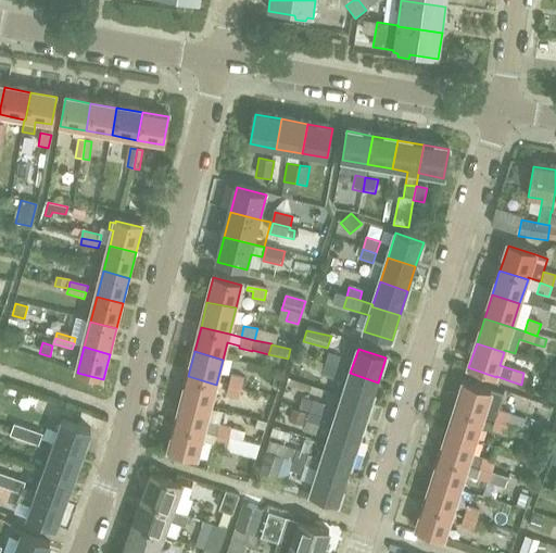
[(341,357),(329,353),(325,365),(337,368),(341,357)]
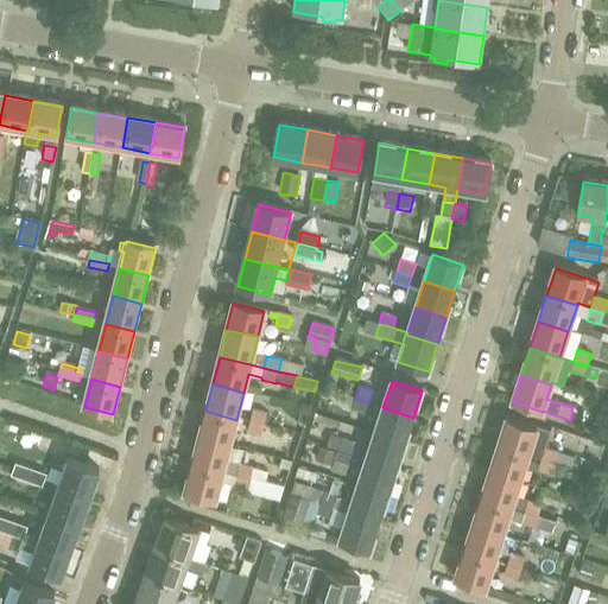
[(368,402),(355,399),(352,409),(365,414),(368,402)]
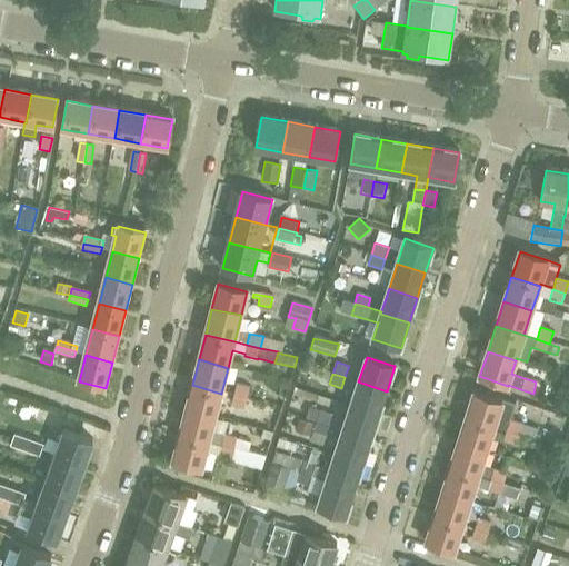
[(358,381),(350,407),(379,416),(387,391),(358,381)]
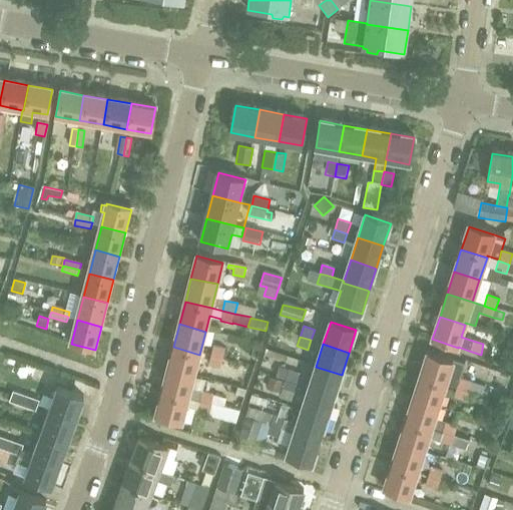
[(173,347),(167,370),(193,378),(199,355),(173,347)]
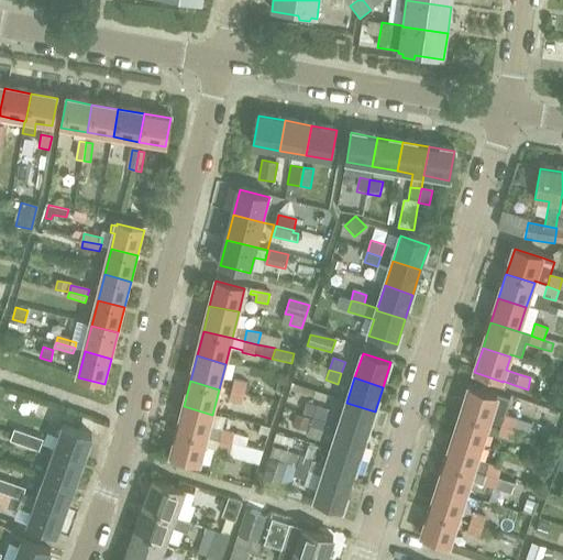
[(244,395),(246,384),(233,381),(231,392),(244,395)]
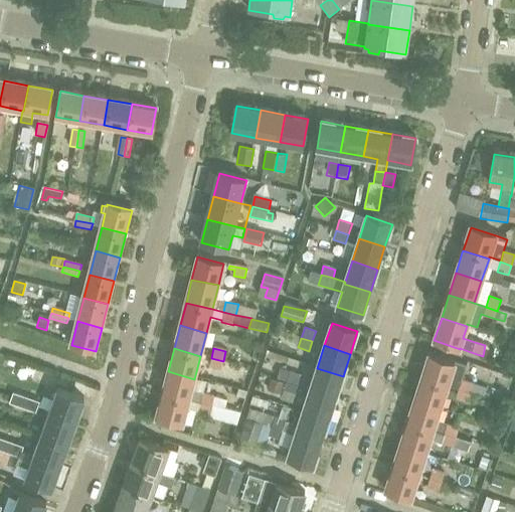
[(430,356),(421,380),(447,388),(448,385),(459,388),(462,379),(466,368),(455,364),(452,363),(430,356)]
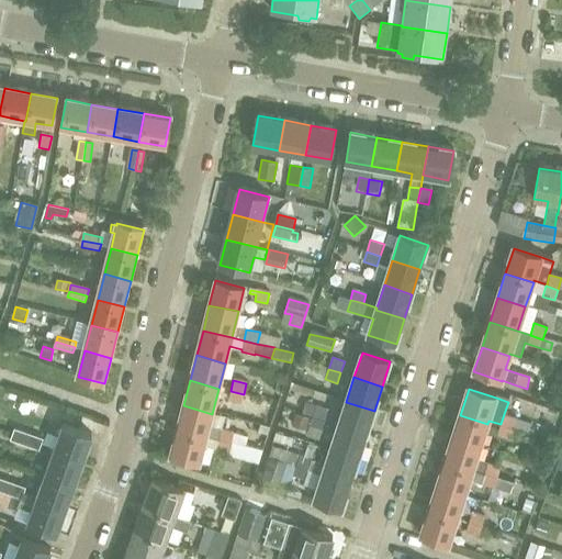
[(244,394),(231,391),(228,402),(242,405),(244,394)]
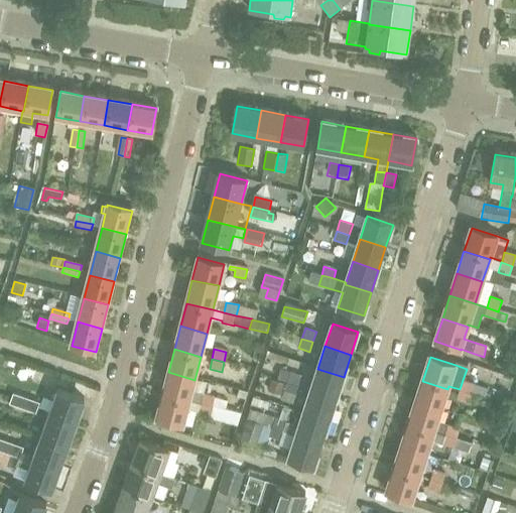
[(344,377),(317,369),(310,391),(337,400),(344,377)]
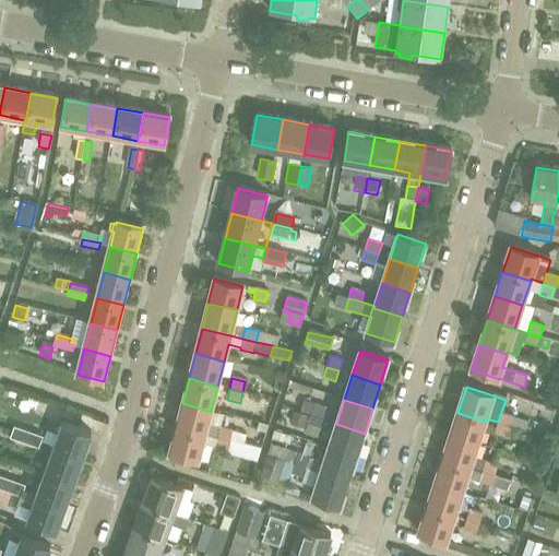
[(323,420),(326,409),(313,404),(312,405),(304,402),(300,412),(304,413),(310,415),(323,420)]
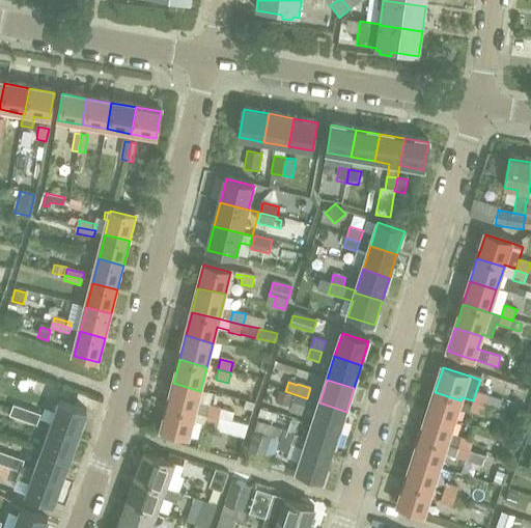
[(173,383),(168,407),(194,415),(200,391),(173,383)]
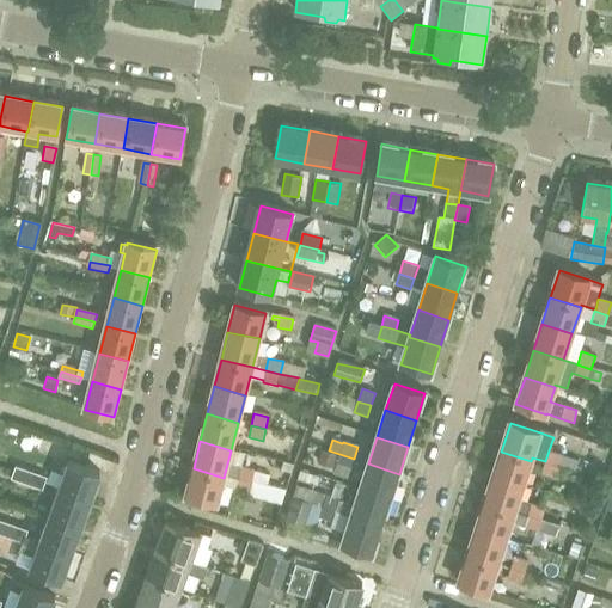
[(564,455),(549,450),(545,461),(561,466),(564,455)]
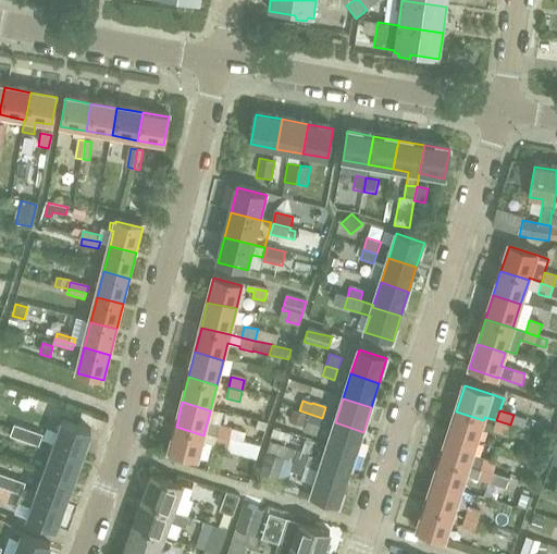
[(301,414),(293,411),(289,422),(298,425),(302,427),(306,415),(301,414)]
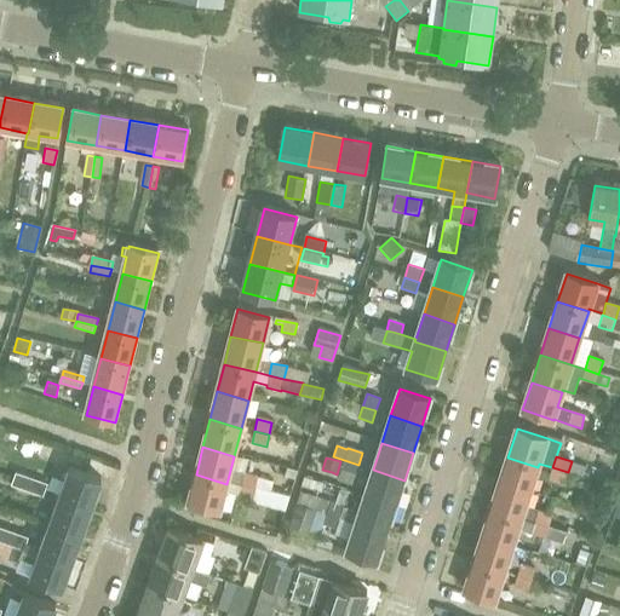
[(507,458),(499,484),(529,494),(538,467),(507,458)]
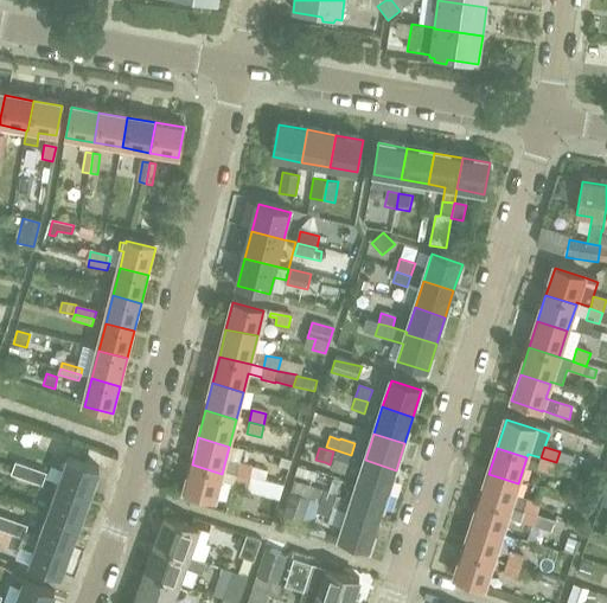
[(351,455),(337,450),(334,460),(347,464),(351,455)]
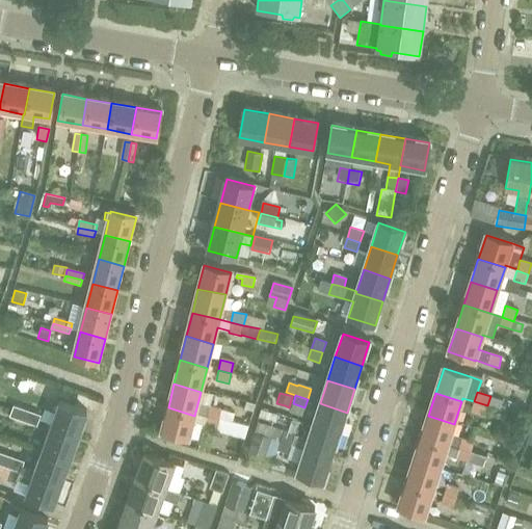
[(483,416),(487,405),(474,401),(471,412),(483,416)]
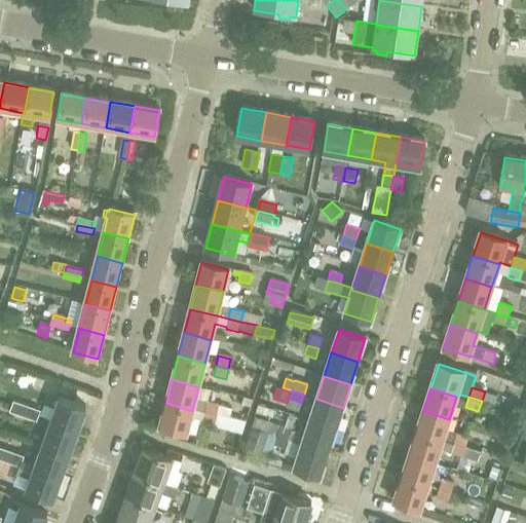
[(59,398),(50,421),(78,432),(86,408),(59,398)]
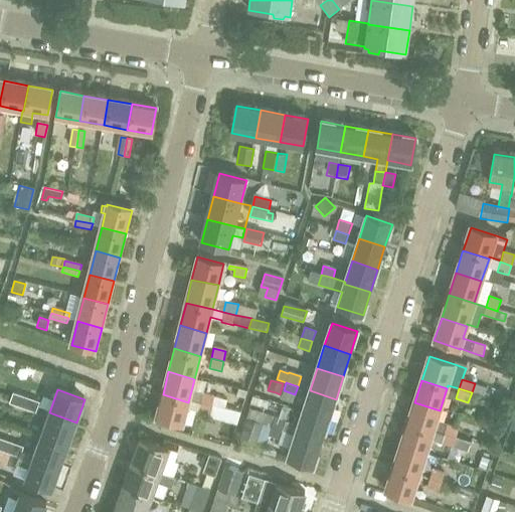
[(310,390),(303,413),(328,421),(336,399),(310,390)]
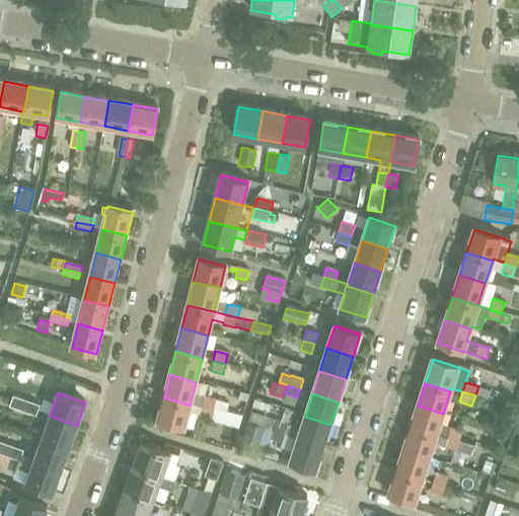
[(14,395),(12,402),(39,412),(41,406),(14,395)]
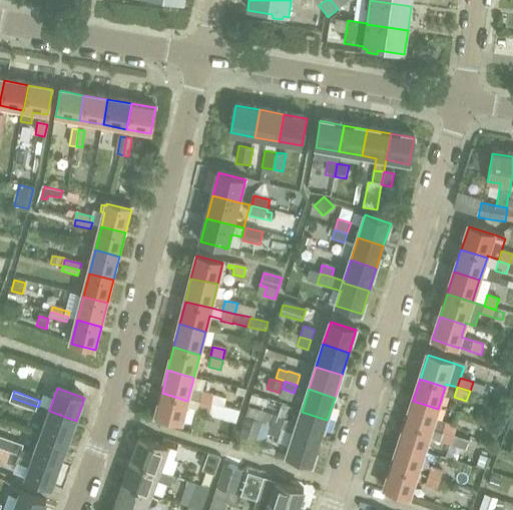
[(211,400),(212,395),(201,392),(199,402),(210,405),(211,400)]
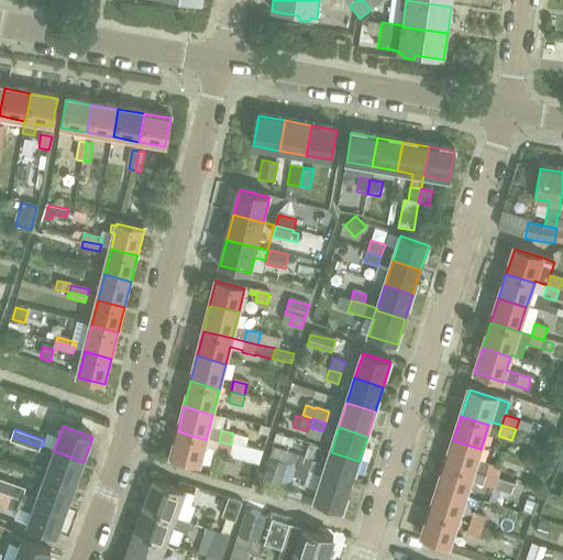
[(206,440),(178,431),(172,457),(200,463),(206,440)]
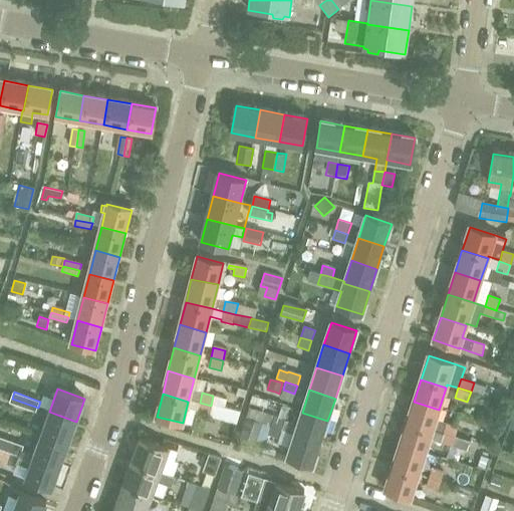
[(212,401),(211,406),(224,409),(226,400),(213,397),(212,401)]
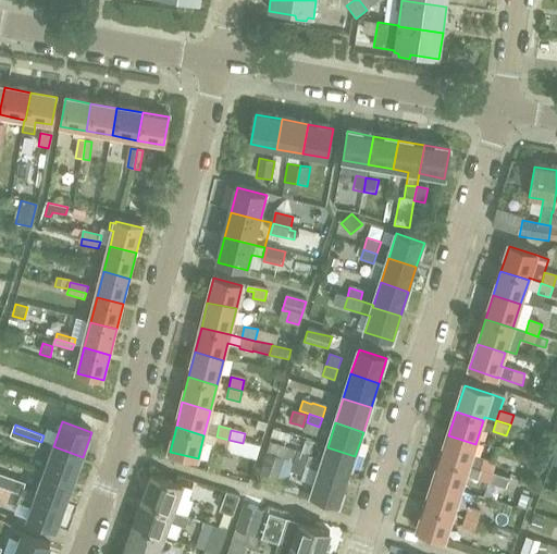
[(289,435),(273,430),(270,439),(287,444),(289,435)]
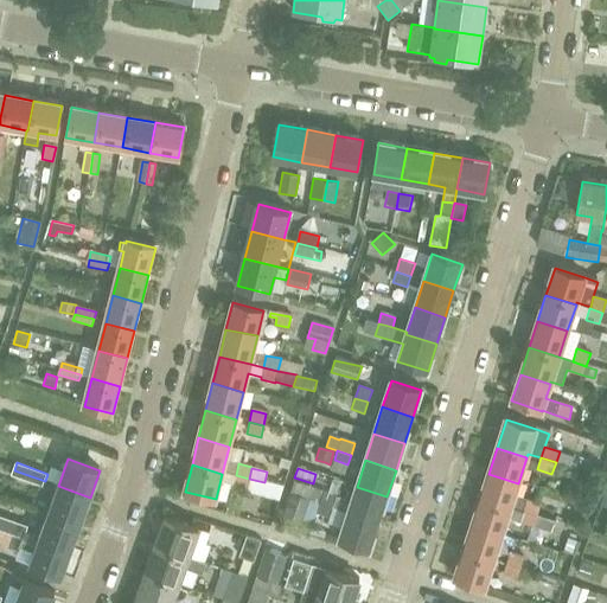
[(14,470),(12,475),(39,491),(45,481),(14,470)]
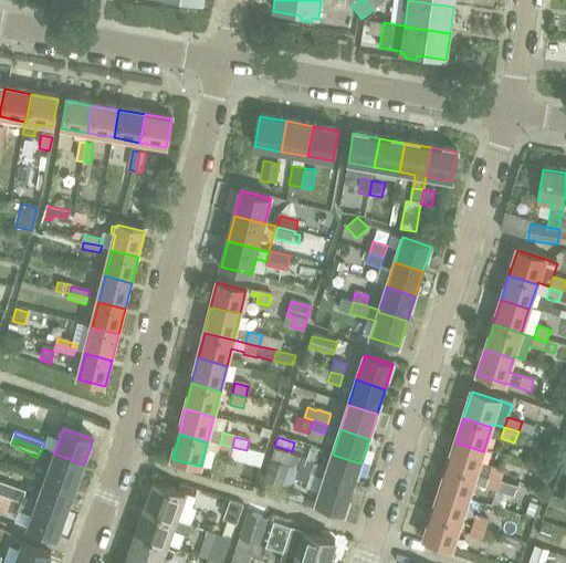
[(456,442),(447,468),(475,477),(477,473),(489,477),(492,467),(480,462),(483,451),(456,442)]
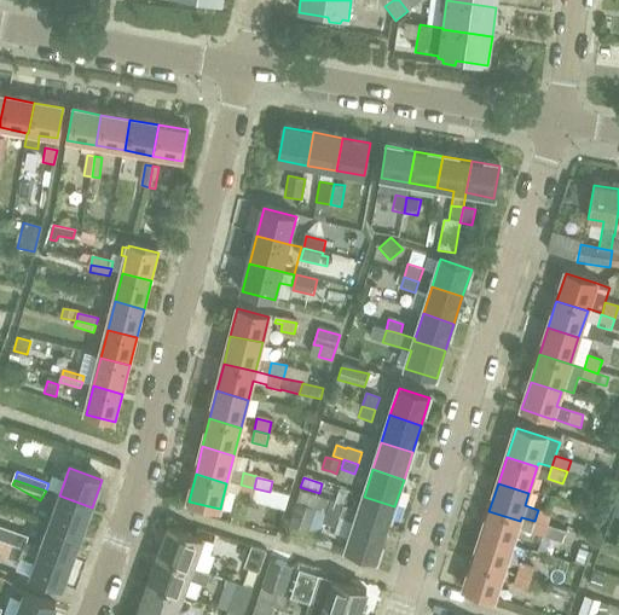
[(254,488),(241,485),(237,497),(250,500),(254,488)]
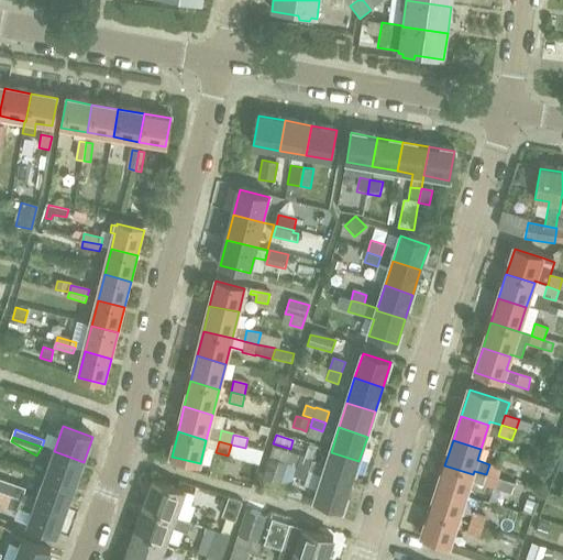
[(54,451),(45,475),(75,486),(84,462),(54,451)]
